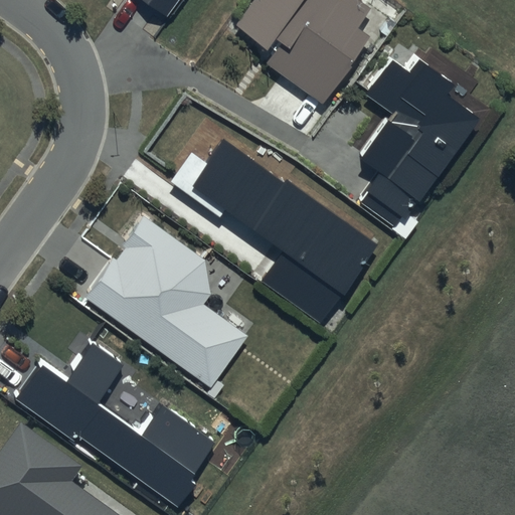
[(143,0),(167,17),(179,0),(143,0)]
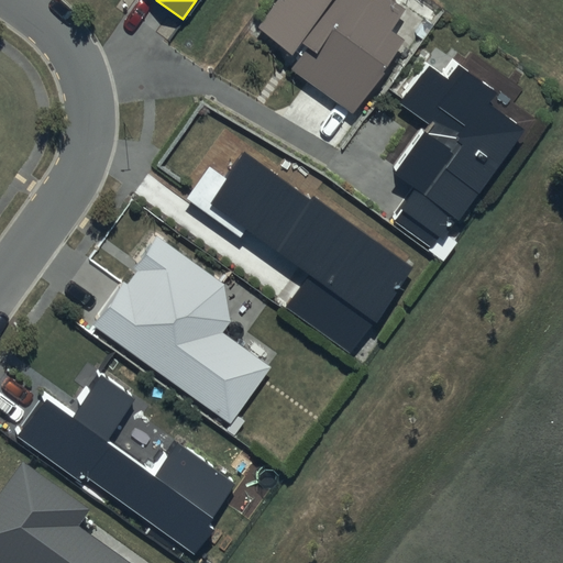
[(277,0),(258,28),(297,55),(287,68),(354,116),(407,42),(390,31),(406,10),(390,0),(370,0),(368,1),(367,0),(277,0)]
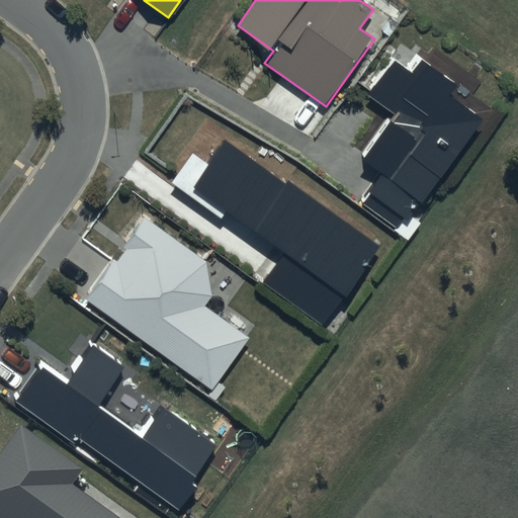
[(411,74),(393,60),(367,95),(393,113),(360,156),(380,171),(358,200),(396,228),(417,199),(423,203),(485,119),(451,95),(458,85),(422,59),(411,74)]
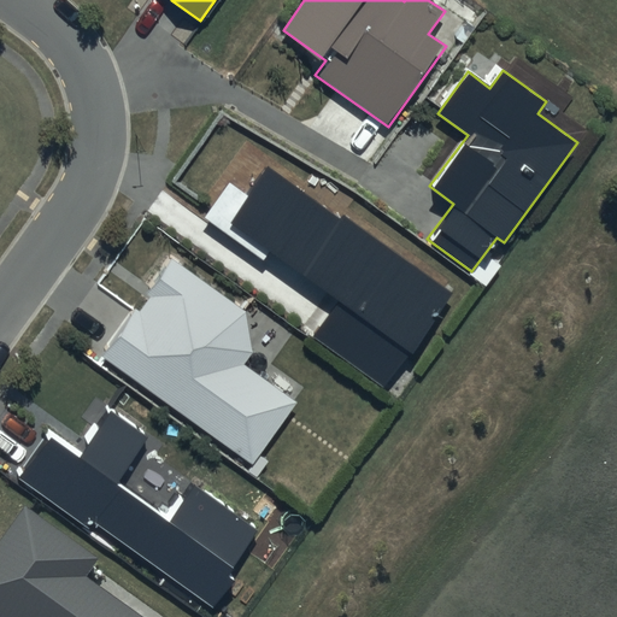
[(340,221),(266,169),(248,197),(229,183),(205,217),(264,258),(270,250),(340,299),(312,336),(387,389),(456,293),(344,215),(340,221)]
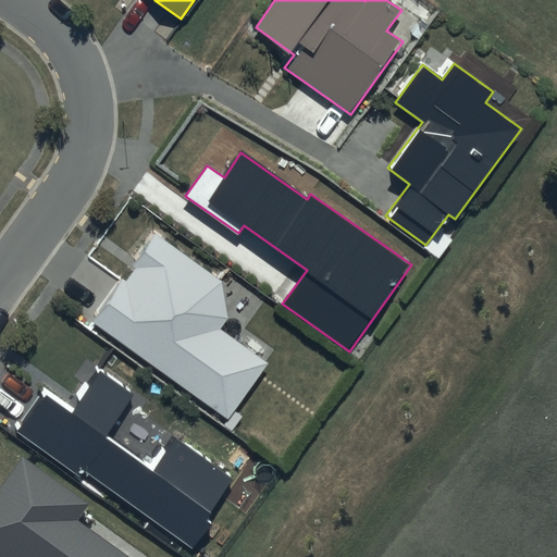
[(96,302),(87,316),(223,413),(264,356),(215,322),(224,310),(218,274),(151,226),(149,230),(144,225),(90,299),(96,302)]
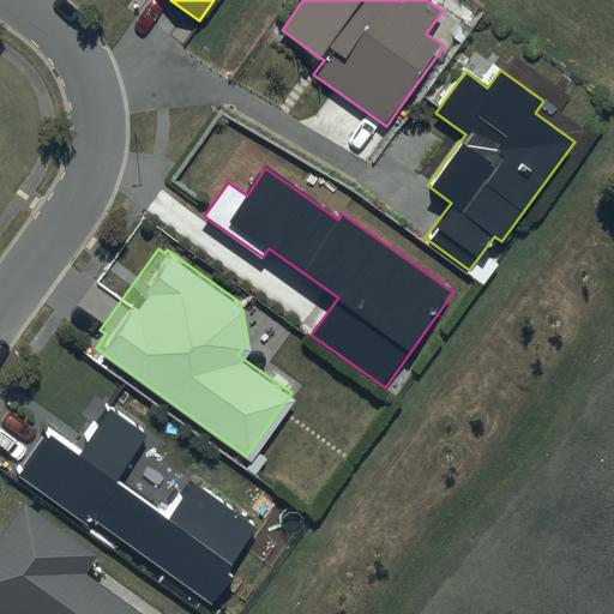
[(148,435),(112,410),(79,456),(47,434),(17,476),(89,527),(92,522),(212,605),(230,578),(224,575),(257,528),(192,482),(167,518),(115,482),(148,435)]
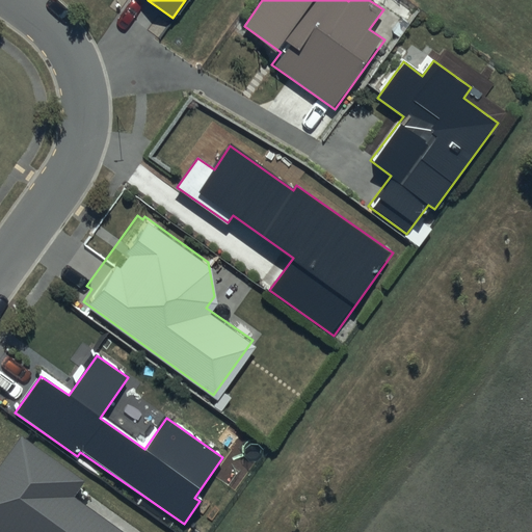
[(84,481),(21,436),(0,466),(0,531),(124,531),(74,497),(84,481)]
